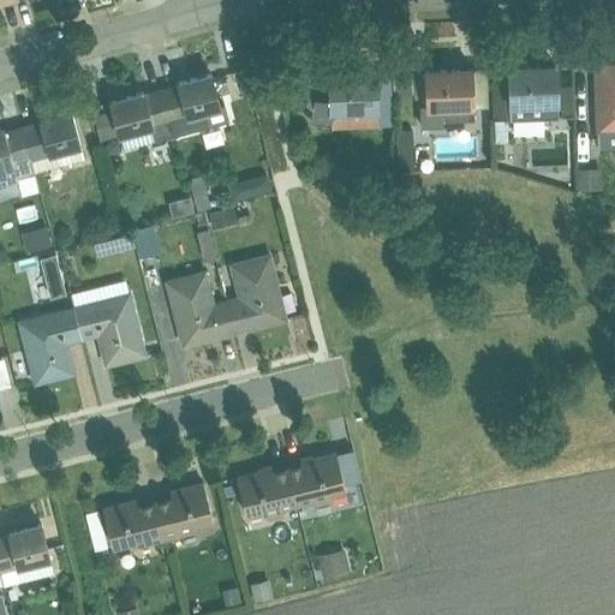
[(614,64),(595,65),(597,148),(614,147),(614,64)]
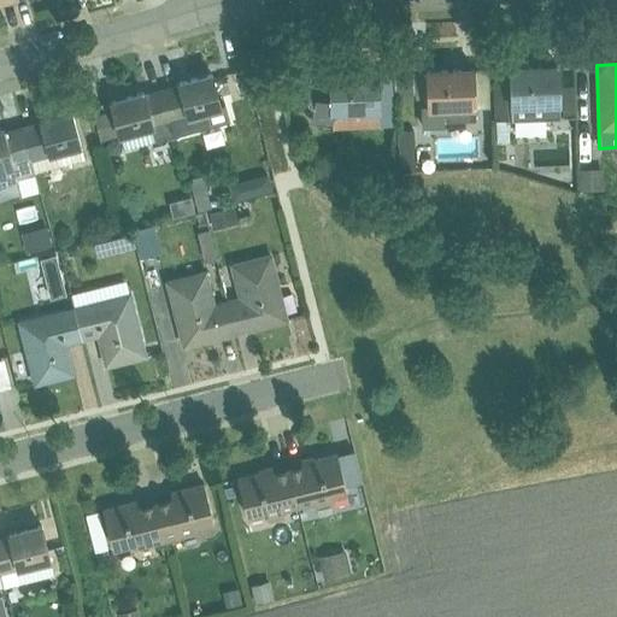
[(510,119),(559,118),(558,68),(511,69),(511,88),(493,88),(494,119),(495,119),(497,141),(510,141),(510,119)]
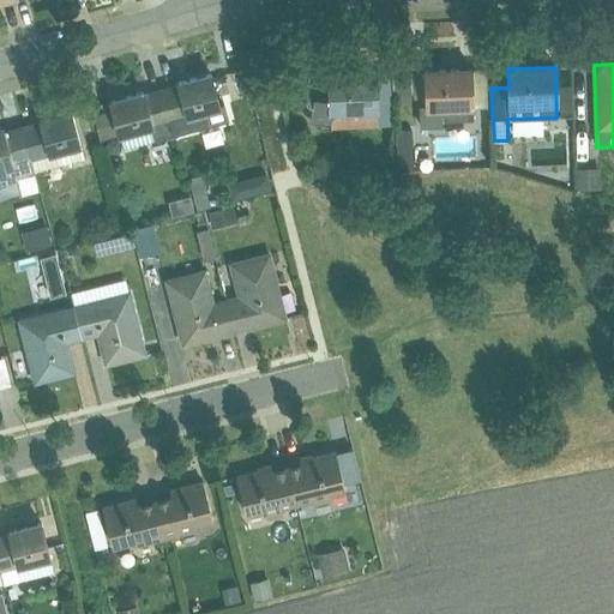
[(441,121),(473,120),(471,70),(423,71),(425,106),(419,106),(420,127),(443,127),(441,121)]
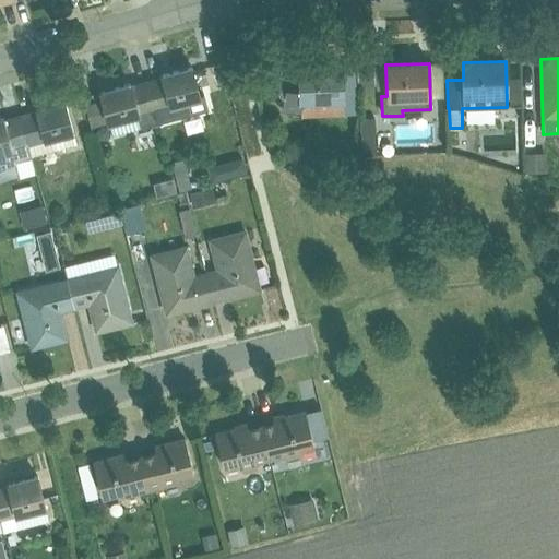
[(343,102),(342,67),(297,69),(297,71),(281,69),(277,90),(280,93),(282,95),(283,95),(281,110),(300,114),(300,117),(343,116),(343,102)]
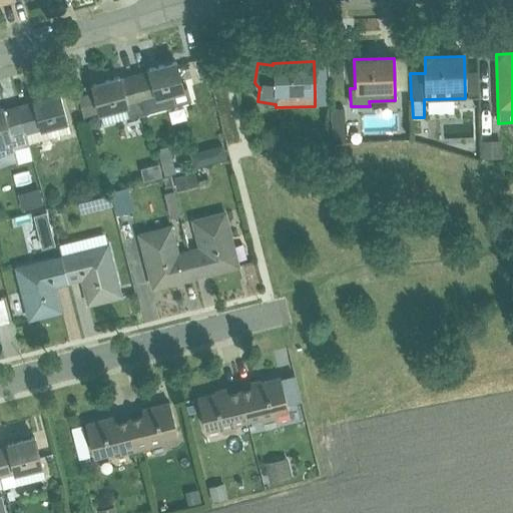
[(343,61),(328,61),(328,79),(344,79),(343,61)]
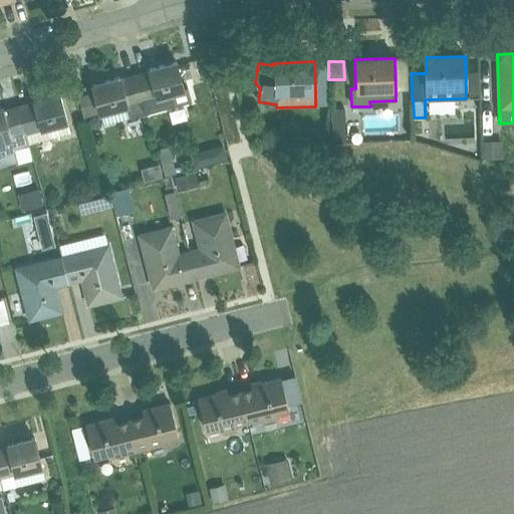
[(174,103),(190,99),(187,88),(183,89),(176,62),(149,70),(150,72),(135,76),(146,113),(175,105),(174,103)]
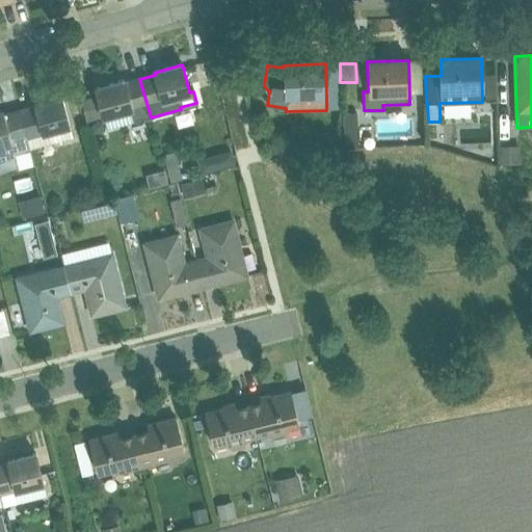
[(495,75),(484,75),(484,101),(495,101),(495,75)]
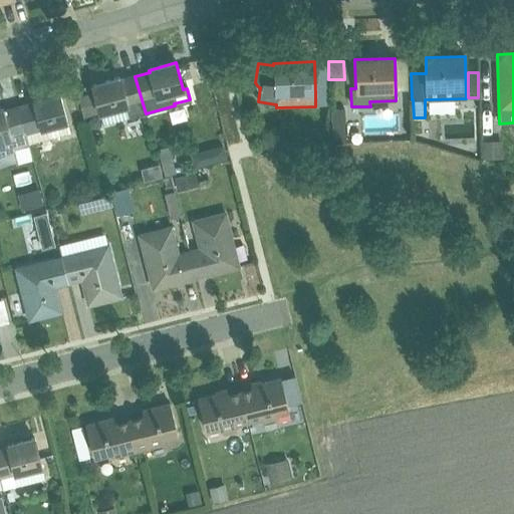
[(102,124),(146,113),(135,76),(120,80),(119,77),(92,85),(94,91),(77,96),(83,117),(99,113),(102,124)]
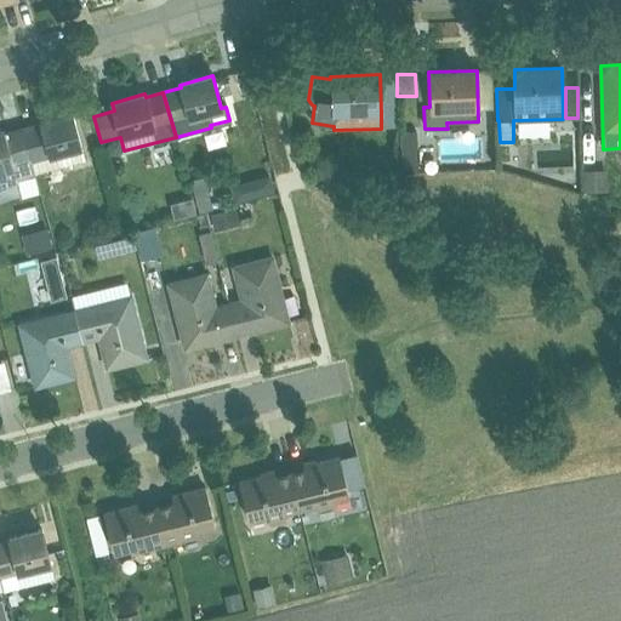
[(254,98),(244,101),(250,125),(260,121),(254,98)]
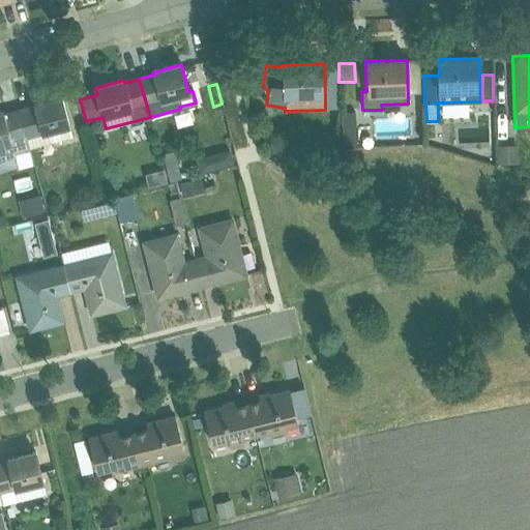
[(30,149),(72,137),(62,96),(33,105),(34,107),(19,111),(30,149)]
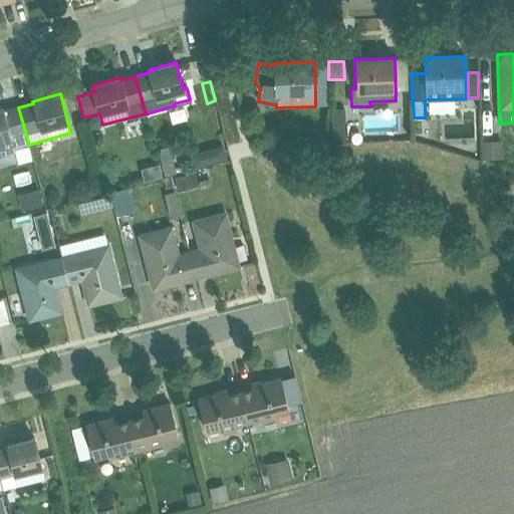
[(182,105),(167,108),(169,120),(184,118),(182,105)]
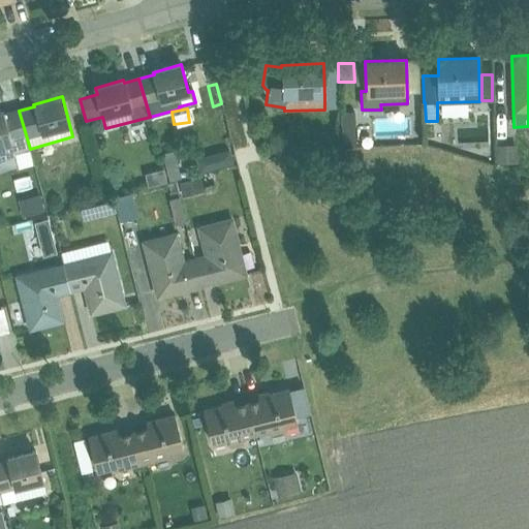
[(14,153),(30,149),(19,111),(4,115),(3,113),(0,113),(0,159),(14,156),(14,153)]
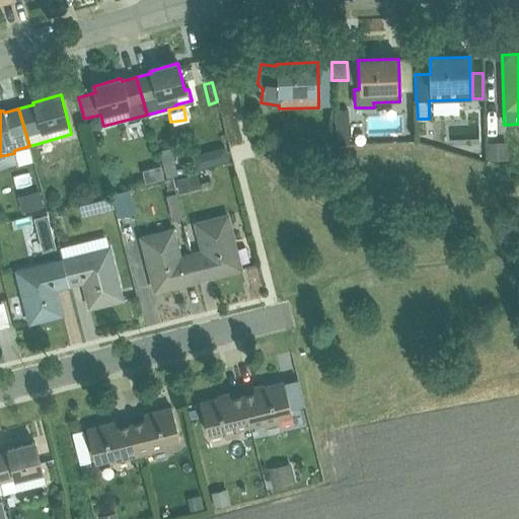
[(348,109),(332,110),(335,141),(349,140),(348,109)]
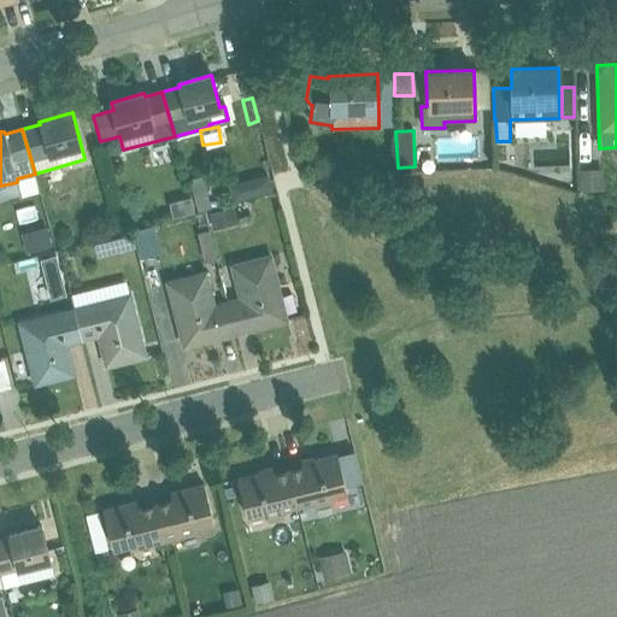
[(603,169),(579,169),(579,189),(603,189),(603,169)]
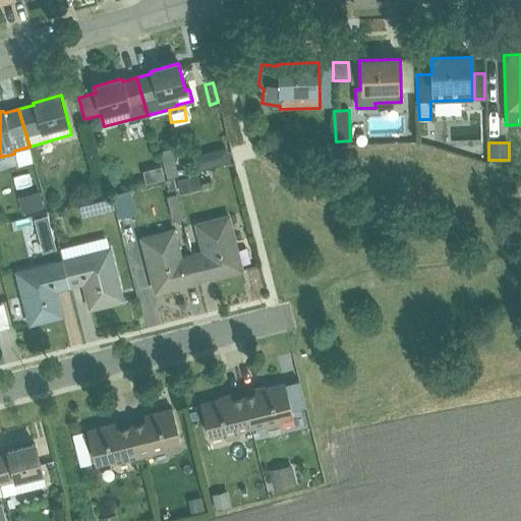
[(30,152),(14,156),(16,168),(33,164),(30,152)]
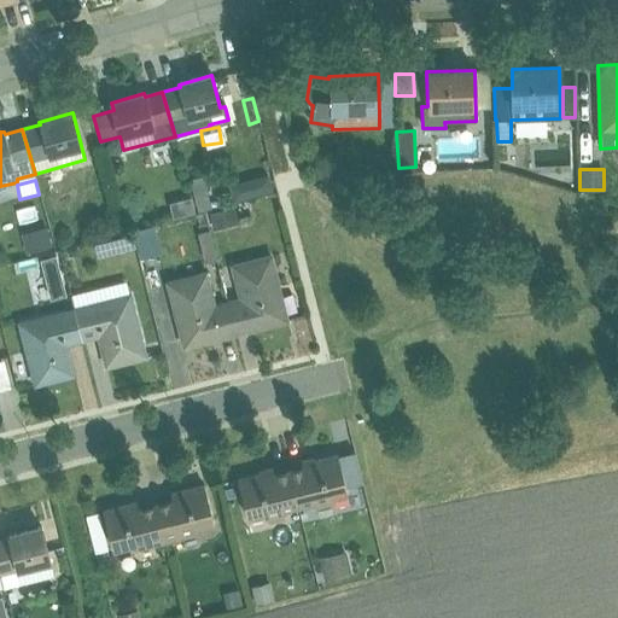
[(205,184),(192,187),(197,211),(211,209),(205,184)]
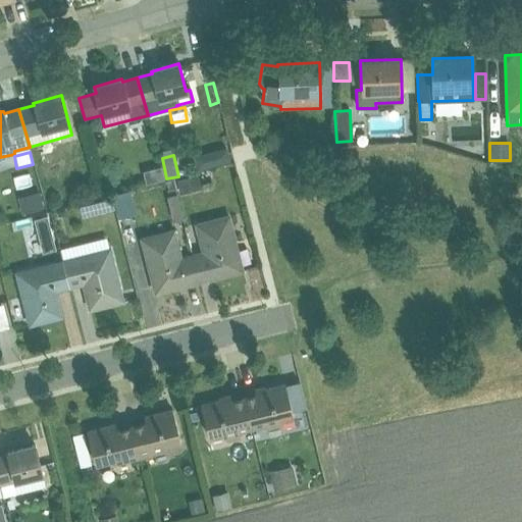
[(160,161),(151,164),(156,181),(165,178),(160,161)]
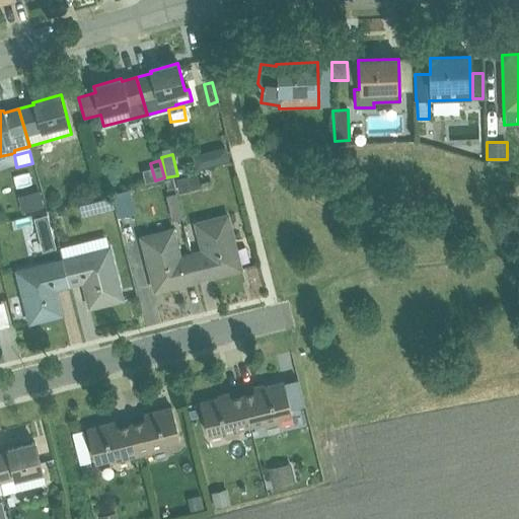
[(175,178),(179,194),(200,189),(196,173),(175,178)]
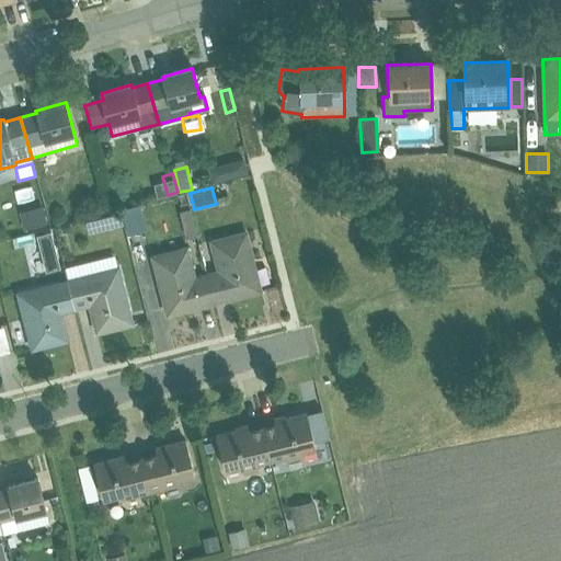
[(19,210),(23,230),(47,224),(42,205),(19,210)]
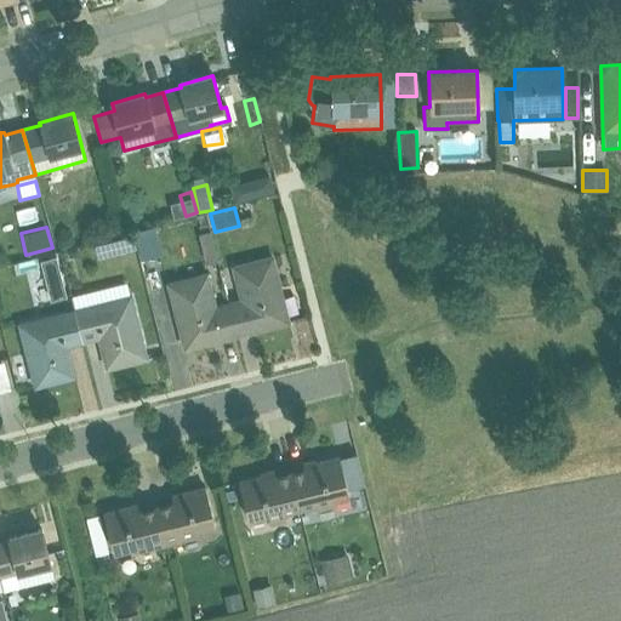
[(153,233),(135,238),(140,260),(159,256),(153,233)]
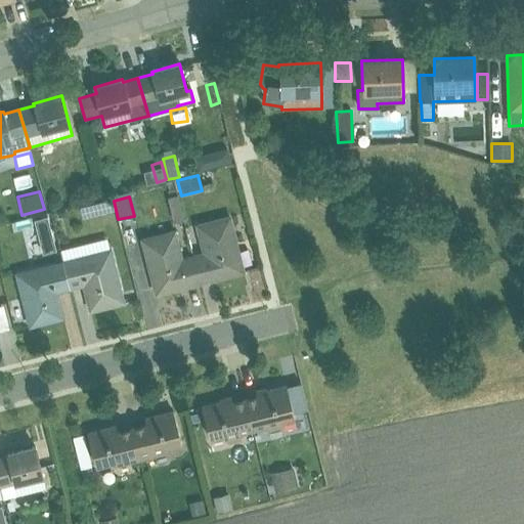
[(112,199),(80,207),(82,218),(115,210),(112,199)]
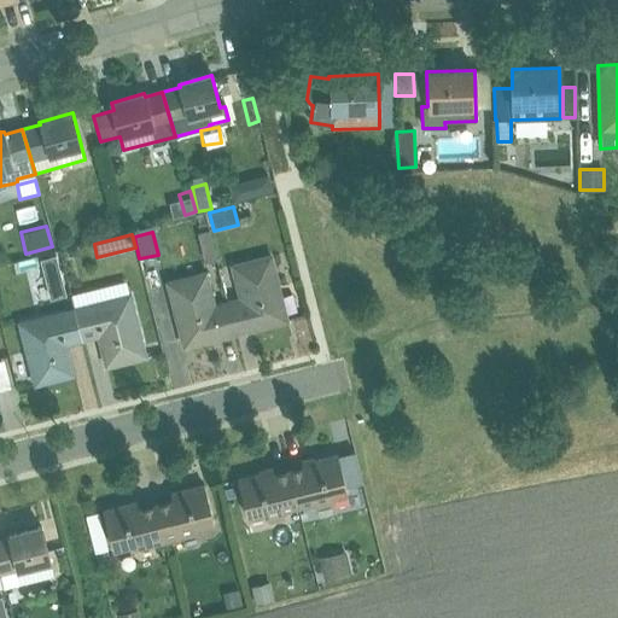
[(234,334),(286,321),(269,255),(229,264),(238,298),(226,301),(234,334)]
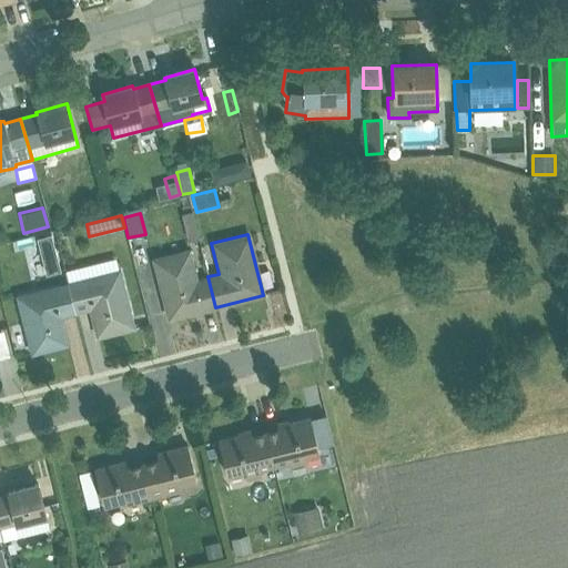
[(37,240),(46,276),(61,272),(51,235),(37,240)]
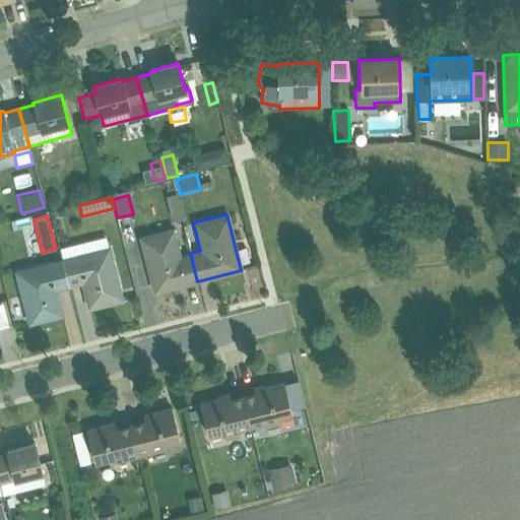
[(197,281),(190,253),(181,256),(174,228),(140,237),(154,291),(197,281)]
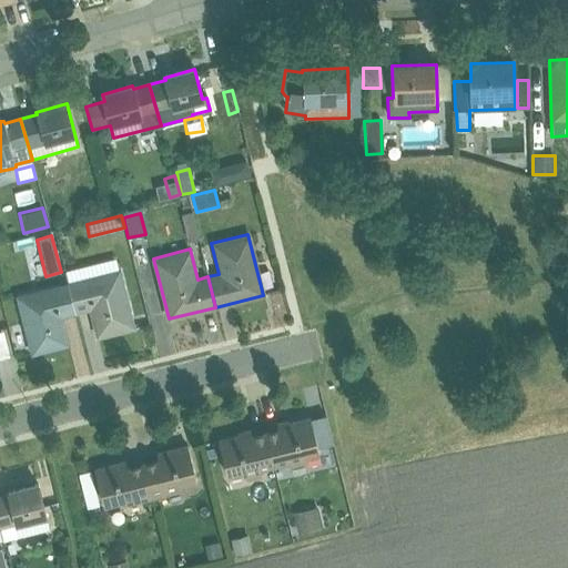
[(98,337),(133,327),(115,259),(63,272),(67,283),(75,314),(91,311),(98,337)]
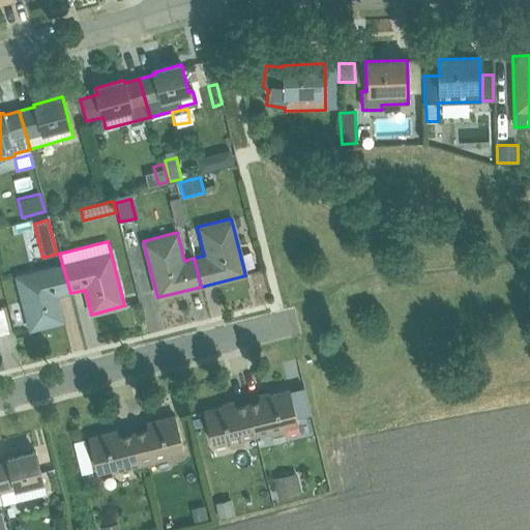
[(57,297),(70,293),(62,264),(16,275),(30,330),(62,321),(57,297)]
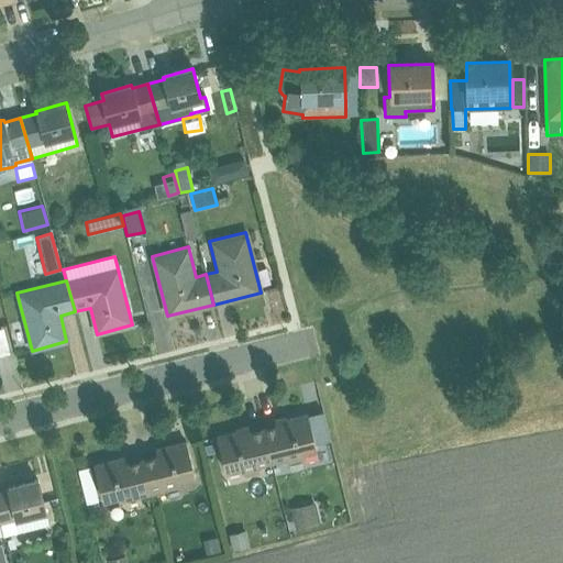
[(304,454),(316,450),(306,415),(287,420),(288,423),(283,424),(280,419),(275,420),(276,427),(263,430),(272,462),(284,459),(286,465),(300,462),(304,454)]
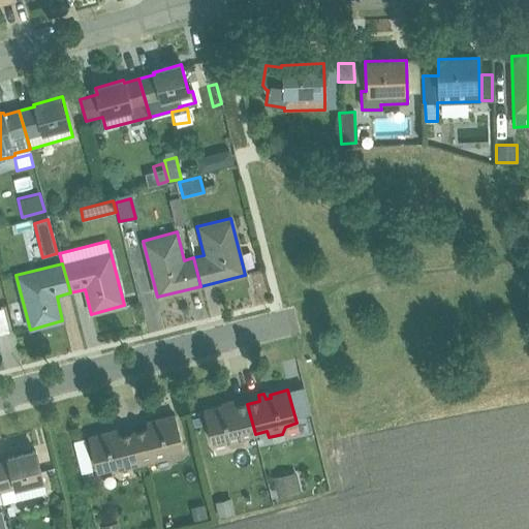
[(255,434),(247,404),(235,406),(234,401),(227,402),(228,408),(223,410),(222,406),(204,411),(212,445),(225,442),(229,446),(244,443),(242,438),(255,434)]
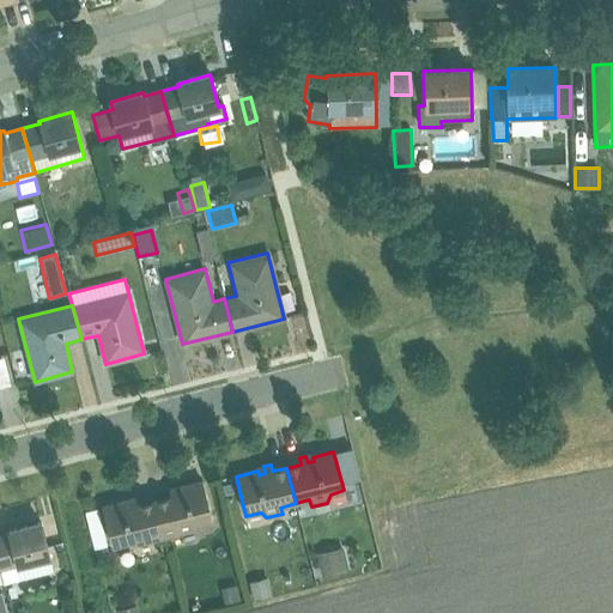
[(195,526),(213,521),(202,483),(170,491),(171,498),(155,502),(164,538),(193,530),(195,526)]
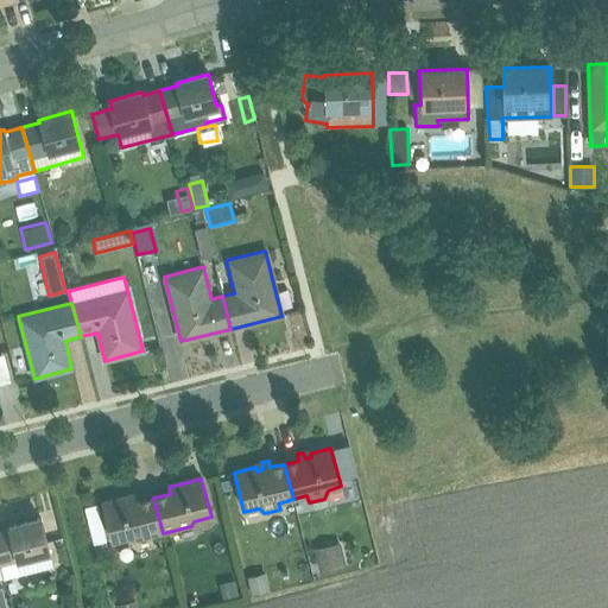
[(163,533),(153,498),(135,502),(134,495),(101,504),(112,542),(128,538),(132,542),(163,533)]
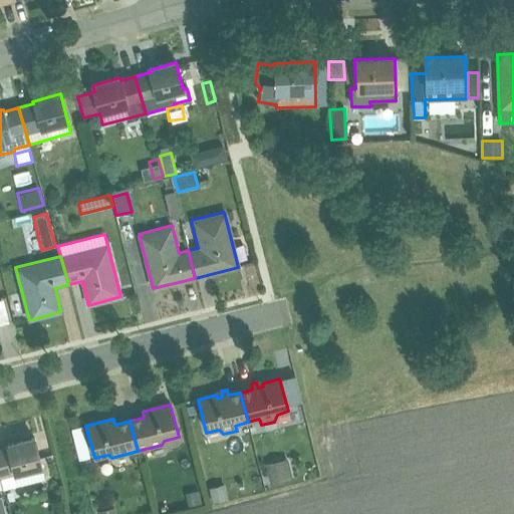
[(90,458),(82,425),(71,428),(79,460),(90,458)]
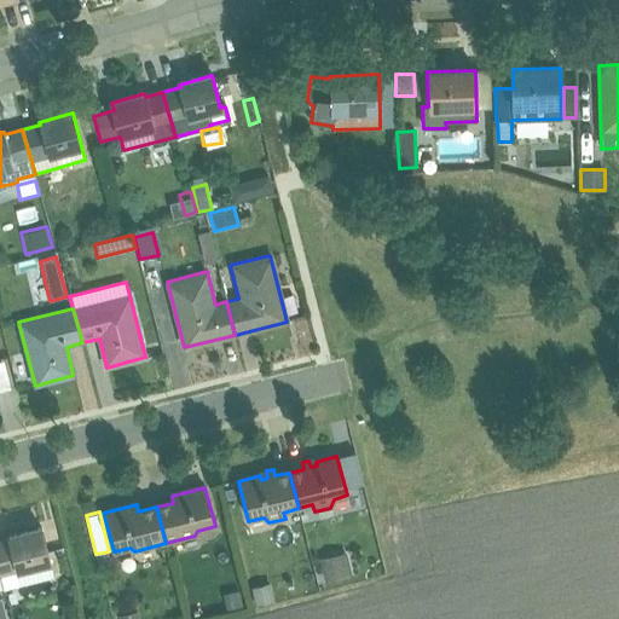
[(0,577),(3,589),(53,577),(41,528),(9,537),(9,539),(0,541),(0,577)]
